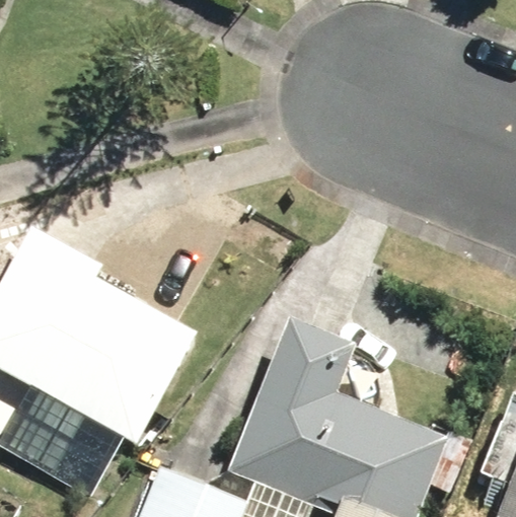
[(34,225),(0,287),(0,364),(135,446),(198,331),(98,279),(105,264),(34,225)]
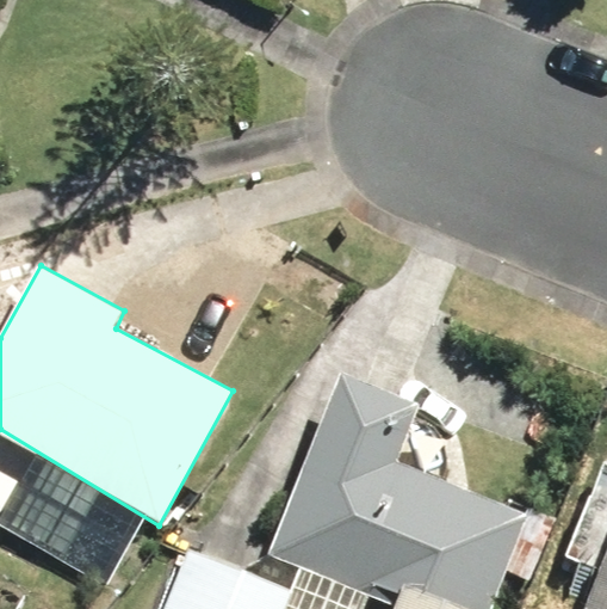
[(339,373),(266,552),(394,603),(391,608),(490,608),(528,514),(395,459),(416,403),(339,373)]
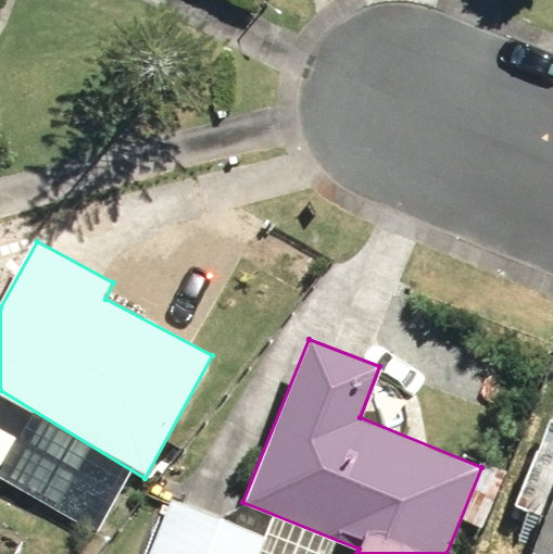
[(552,553),(552,498),(530,553),(552,553)]
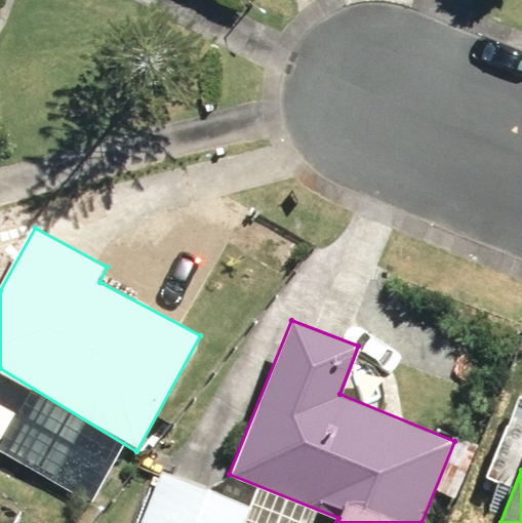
[(253,522),(259,508),(158,471),(138,522),(253,522)]
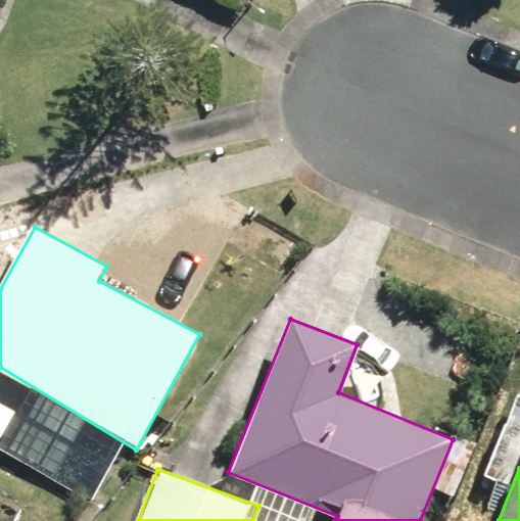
[(436,504),(452,511),(463,486),(447,480),(436,504)]
